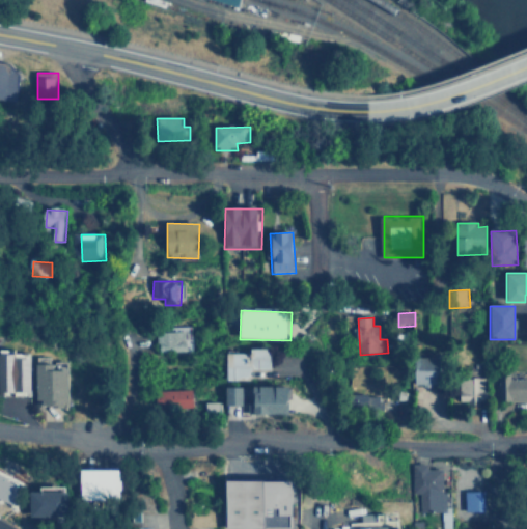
[(159,333),(159,353),(194,352),(193,327),(169,328),(170,333),(159,333)]
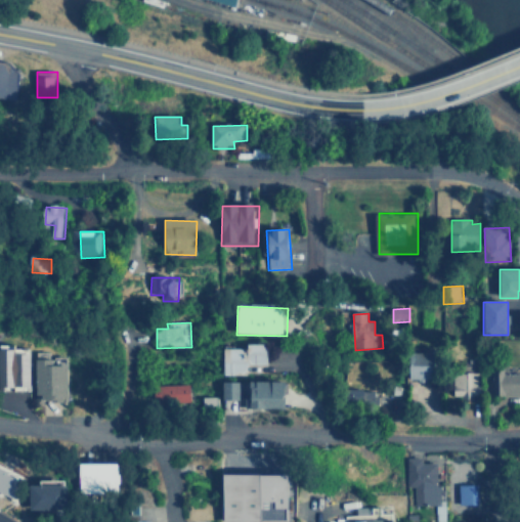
[(224,350),(225,375),(250,375),(250,365),(266,364),(266,344),(248,345),(248,349),(224,350)]
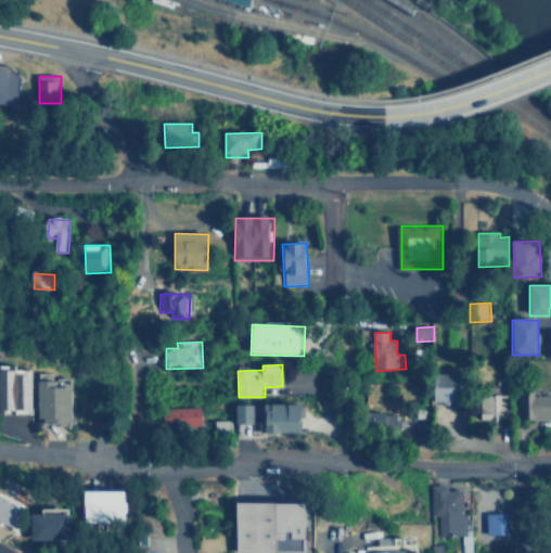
[(40,410),(41,375),(25,374),(25,371),(5,370),(5,410),(40,410)]
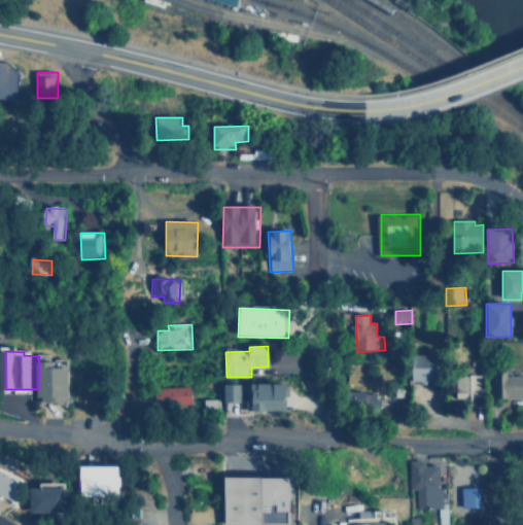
[(410,384),(431,385),(432,356),(411,355),(410,384)]
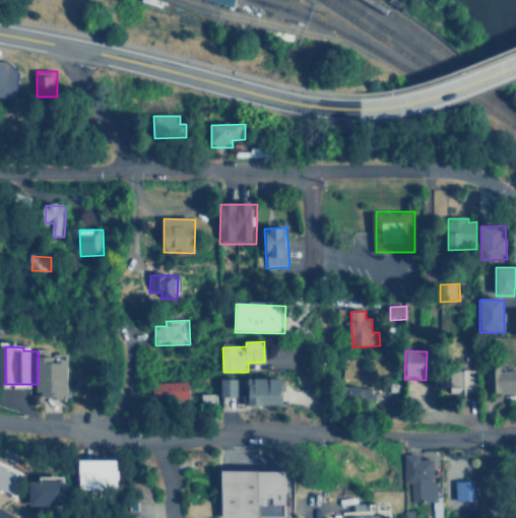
[(41,397),(74,397),(74,362),(61,362),(61,357),(42,357),(41,397)]
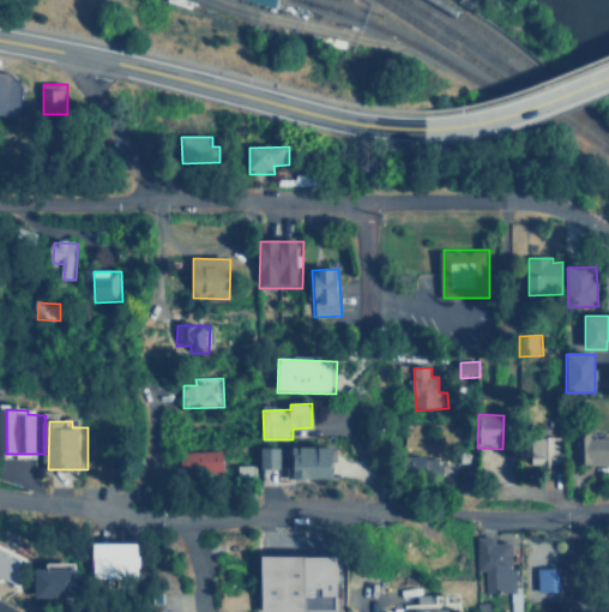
[(562,438),(534,438),(532,469),(562,469),(562,438)]
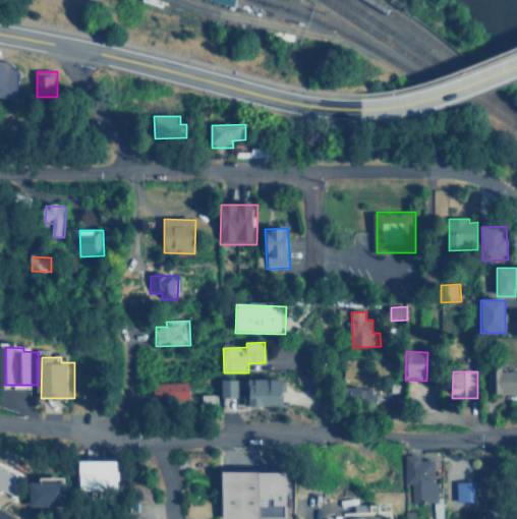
[(516,371),(492,372),(492,396),(516,395),(516,371)]
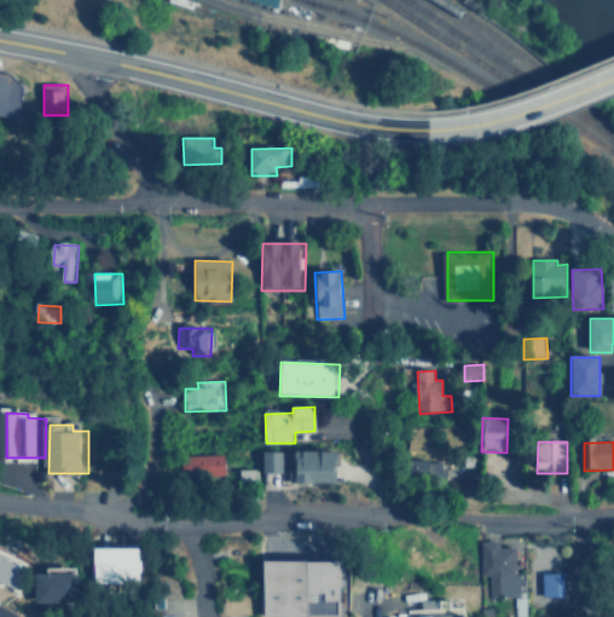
[(264,473),(284,474),(285,453),(264,453),(264,473)]
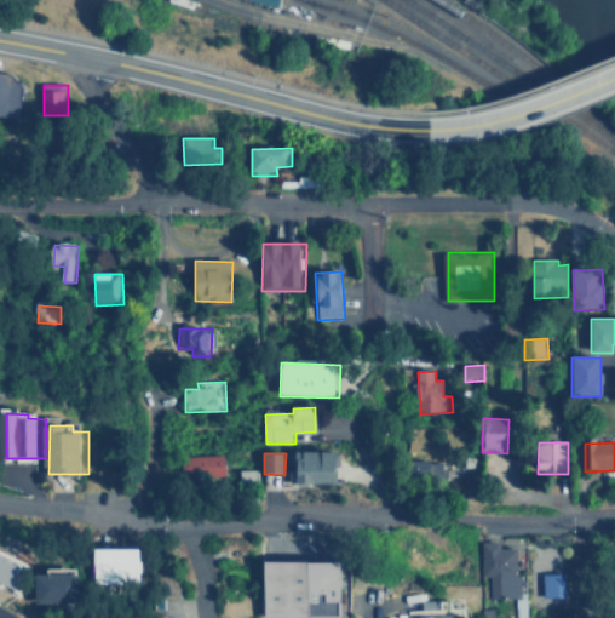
[(333,486),(333,453),(293,453),(292,485),(333,486)]
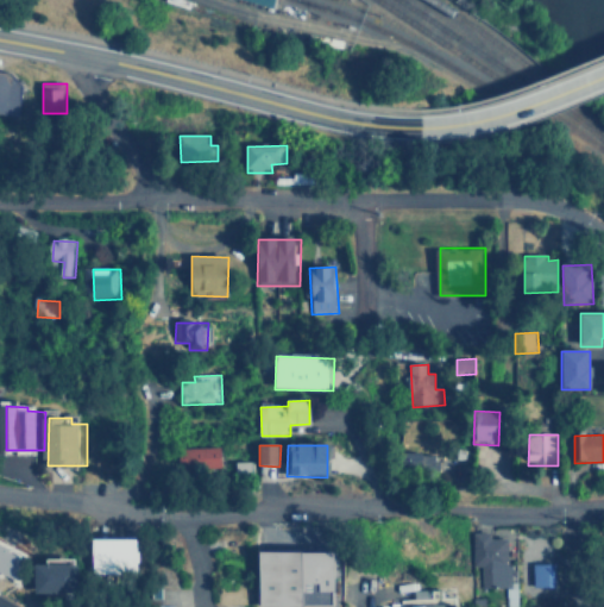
[(224,470),(222,448),(181,450),(181,471),(224,470)]
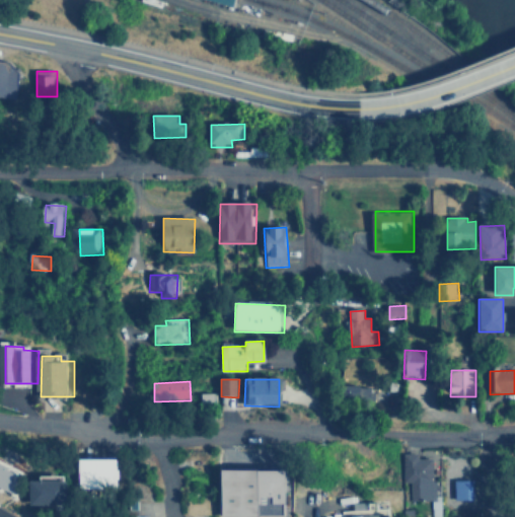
[(340,397),(360,398),(360,403),(372,403),(373,388),(341,387),(340,397)]
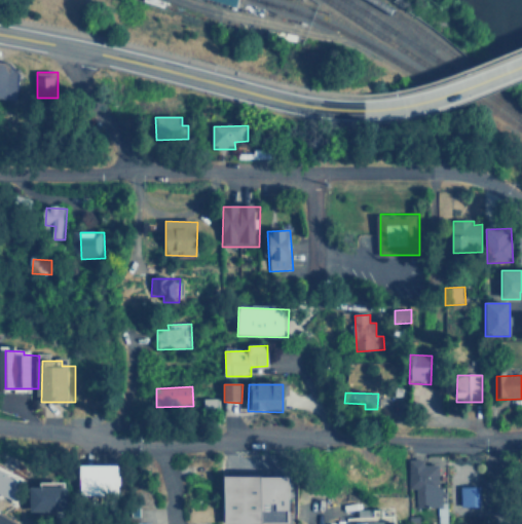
[(206,400),(206,413),(221,413),(221,400),(206,400)]
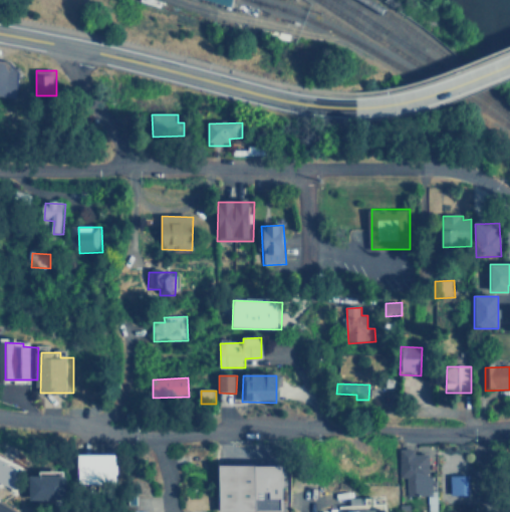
[(401,479),(408,479),(409,497),(434,496),(433,478),(430,478),(429,455),(416,456),(416,450),(400,451),(401,479)]
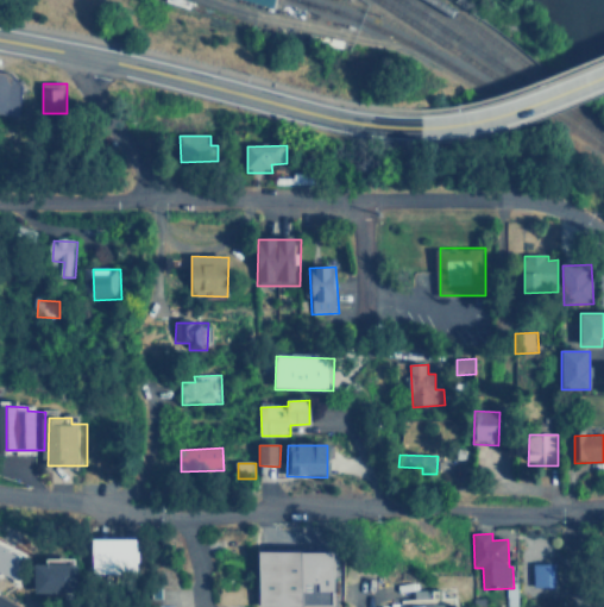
[(0,569),(23,581),(35,558),(0,539),(0,569)]
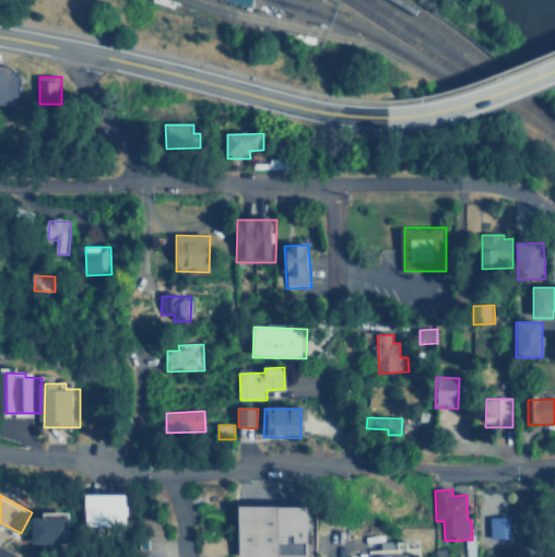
[(131,495),(89,495),(87,528),(130,529),(131,495)]
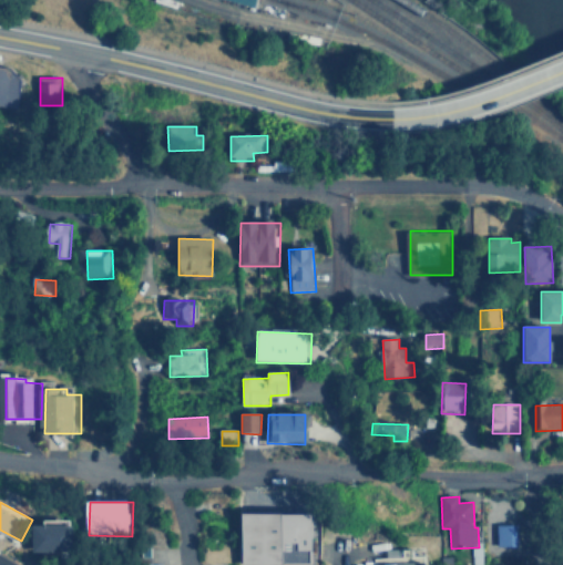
[(307,564),(307,515),(238,515),(238,564),(307,564)]
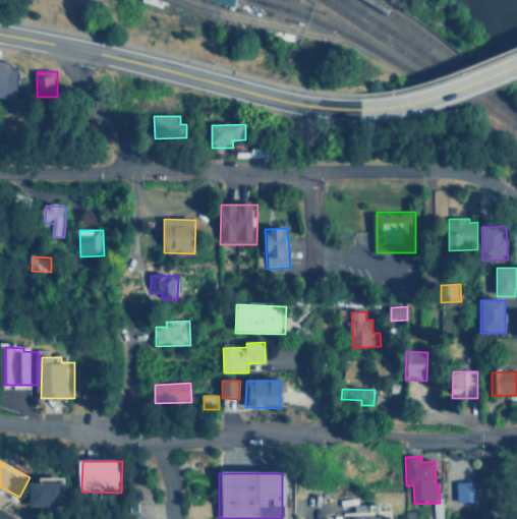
[(36,508),(74,507),(73,482),(36,482),(36,508)]
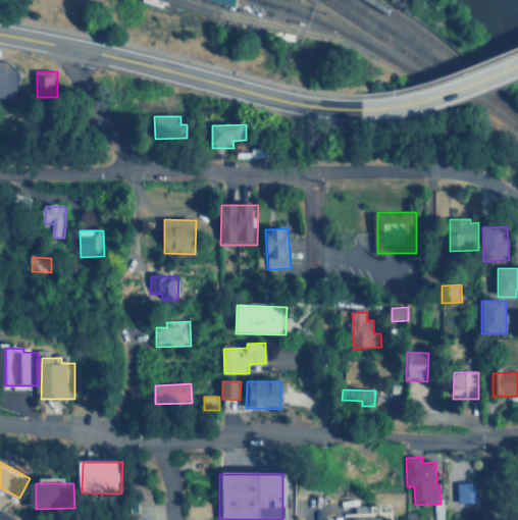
[(477,483),(457,484),(458,504),(477,504),(477,483)]
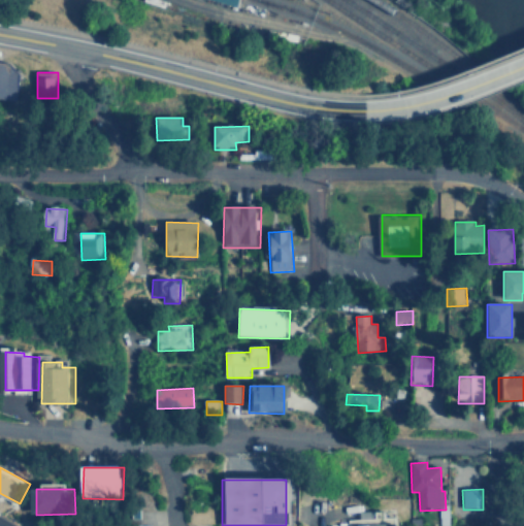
[(390,525),(389,523),(385,512),(362,513),(362,520),(356,520),(348,523),(349,525),(390,525)]
